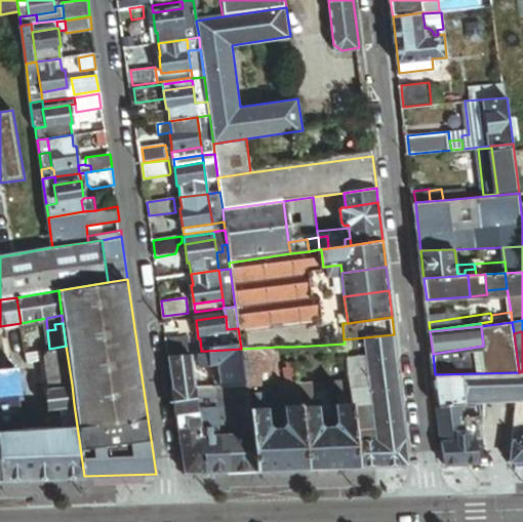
[(179,352),(192,351),(190,333),(166,337),(168,352),(178,351),(179,352)]
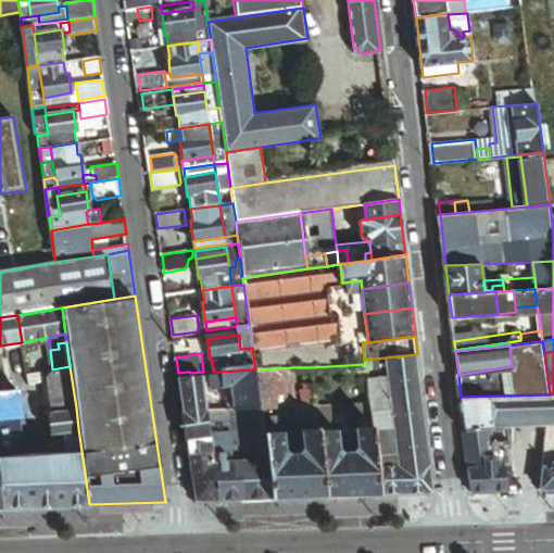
[(433,492),(417,354),(364,360),(365,364),(373,426),(381,493),(433,492)]
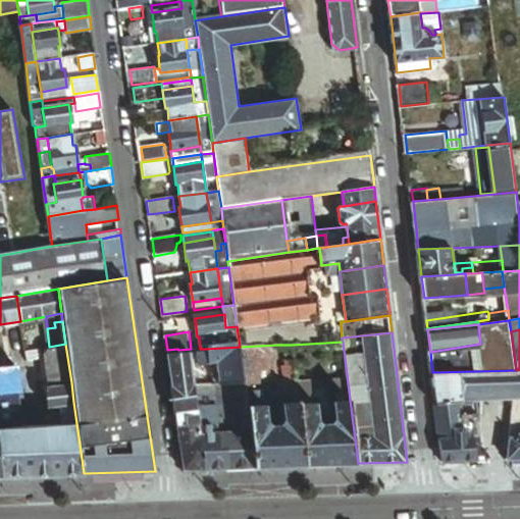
[(49,385),(71,382),(65,344),(49,347),(45,353),(49,385)]
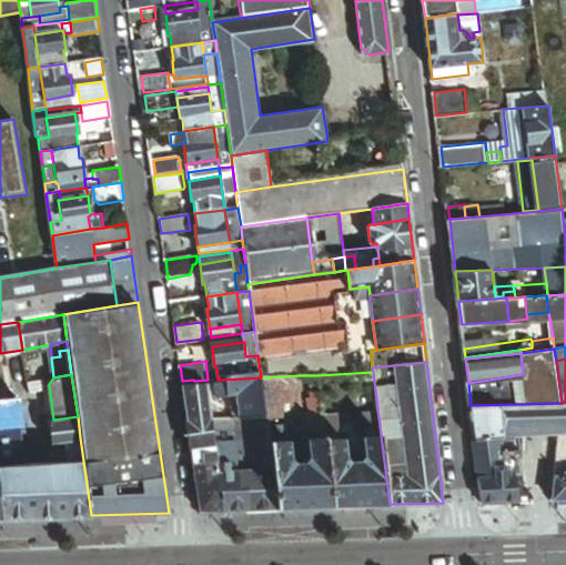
[(305,414),(302,375),(261,377),(265,419),(306,415),(305,414)]
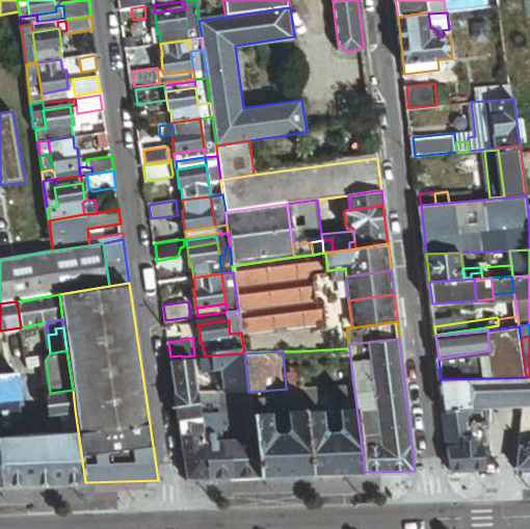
[(301,386),(297,351),(283,351),(286,388),(301,386)]
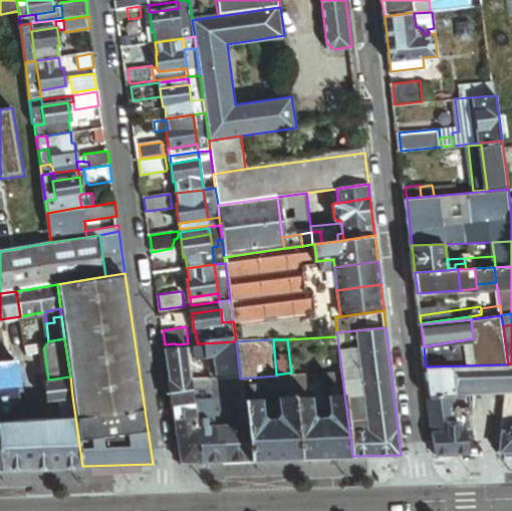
[(240,378),(236,341),(203,343),(206,359),(213,359),(216,380),(242,380),(240,378)]
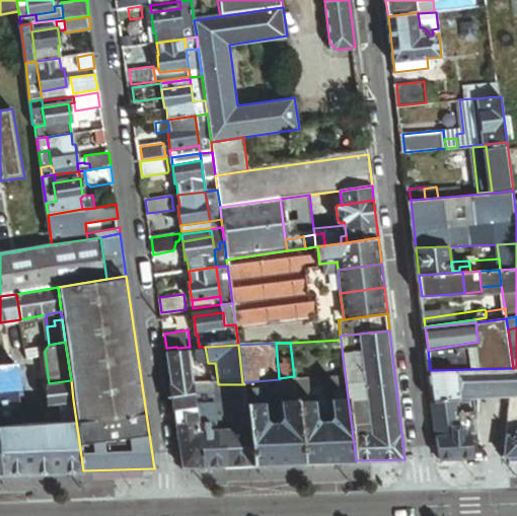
[(205,347),(199,347),(200,352),(197,353),(198,363),(208,363),(205,347)]
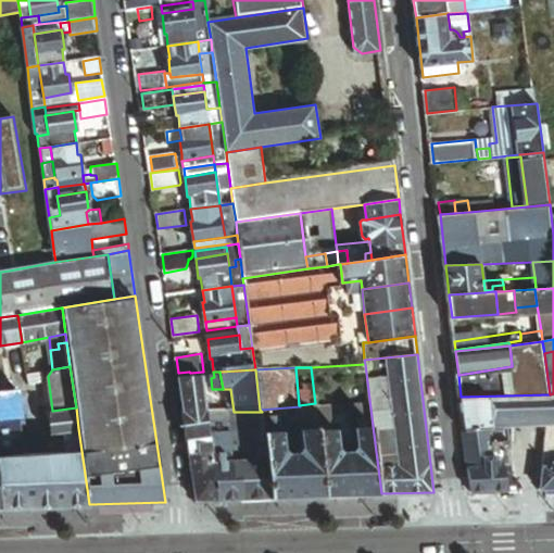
[(210,419),(204,378),(179,378),(189,444),(213,443),(212,434),(210,419)]
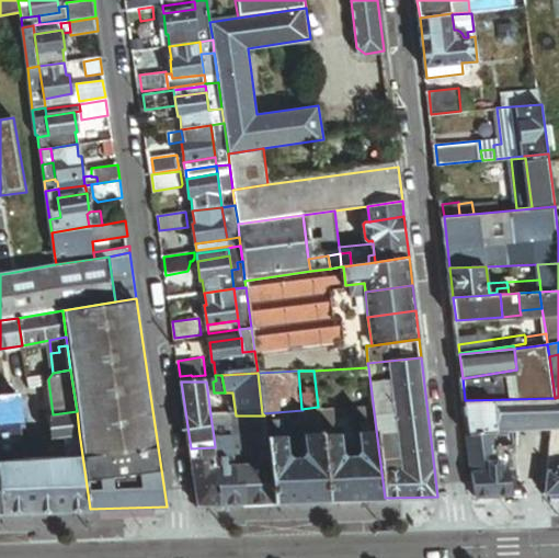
[(0,421),(20,418),(16,391),(0,394),(0,421)]
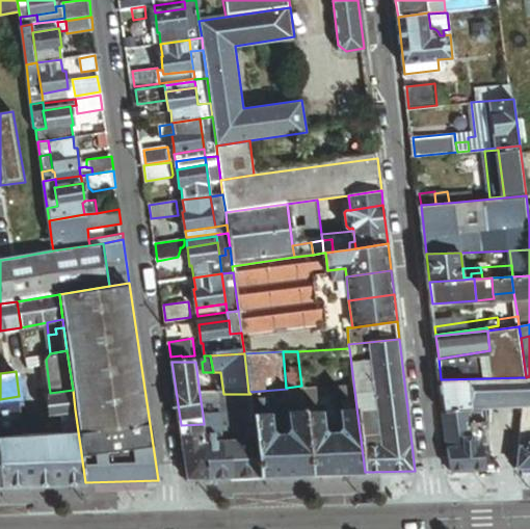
[(529,376),(526,377),(441,379),(445,413),(471,408),(470,401),(481,400),(486,400),(519,399),(529,398),(529,376)]
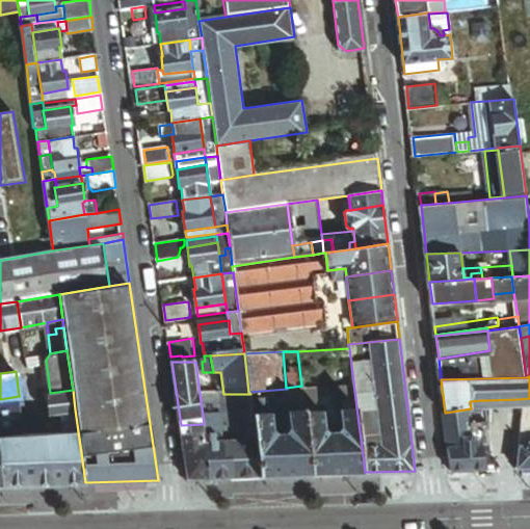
[(301,389),(301,386),(286,388),(287,389),(289,412),(305,410),(301,389)]
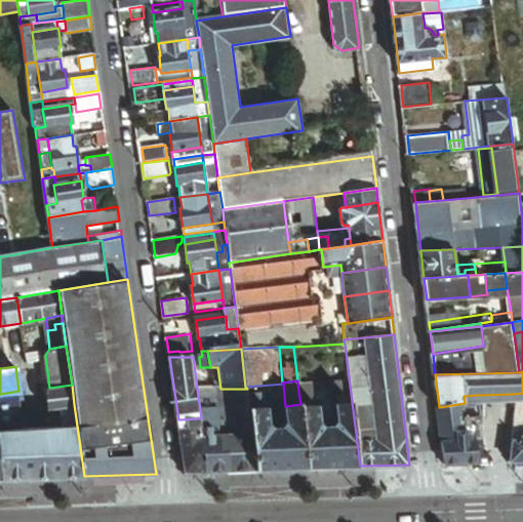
[(336,403),(351,402),(348,382),(333,383),(336,403)]
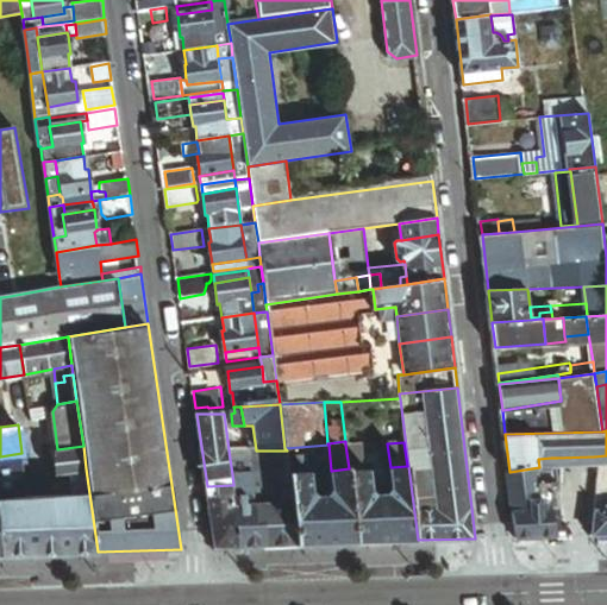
[(349,468),(349,471),(365,470),(362,443),(345,445),(349,468)]
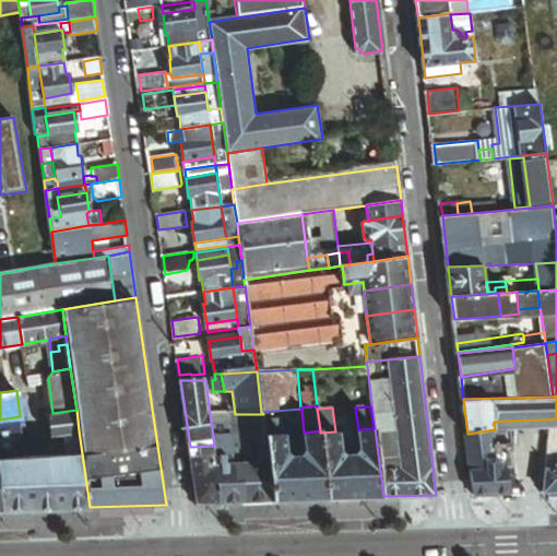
[(50,434),(79,430),(76,410),(52,413),(48,414),(50,434)]
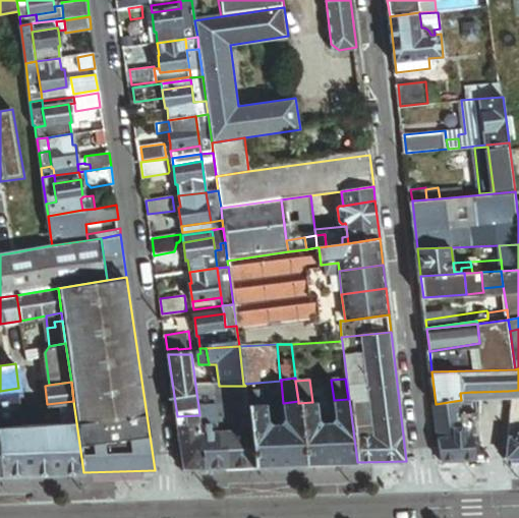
[(20,414),(18,388),(0,391),(0,426),(21,424),(20,414)]
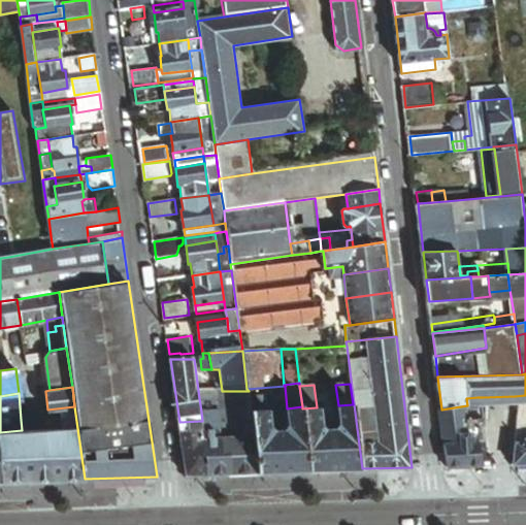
[(525,395),(515,396),(516,440),(525,440),(525,436),(525,395)]
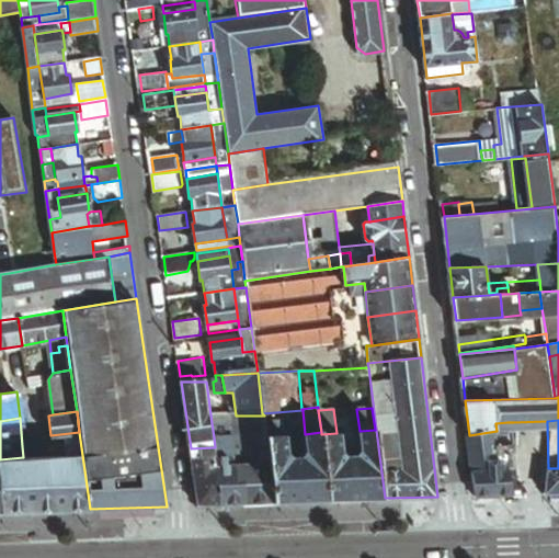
[(212,423),(214,437),(228,435),(234,435),(235,435),(234,422),(212,423)]
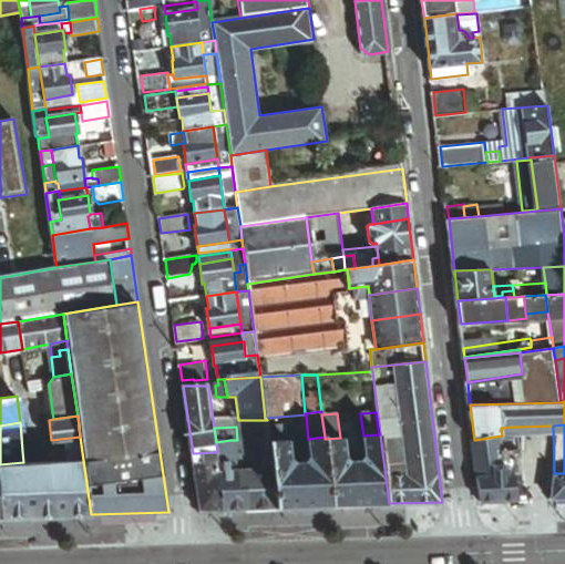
[(268,430),(269,441),(287,439),(286,428),(268,430)]
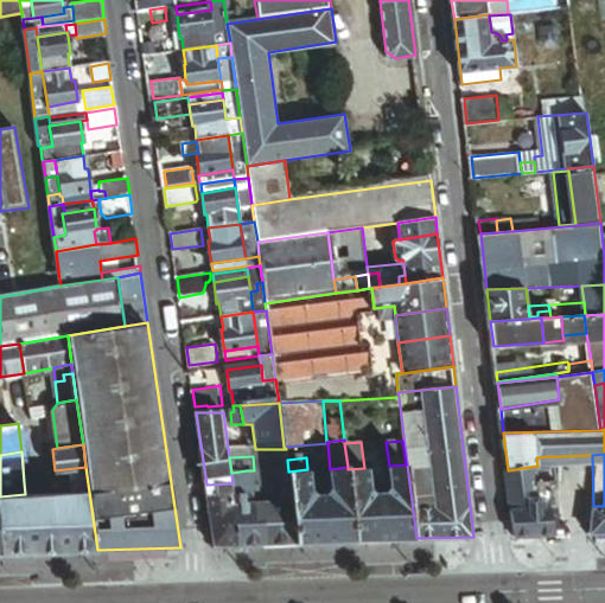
[(356,540),(416,538),(407,464),(406,464),(389,466),(390,483),(387,492),(376,492),(369,487),(368,467),(364,468),(348,469),(356,540)]
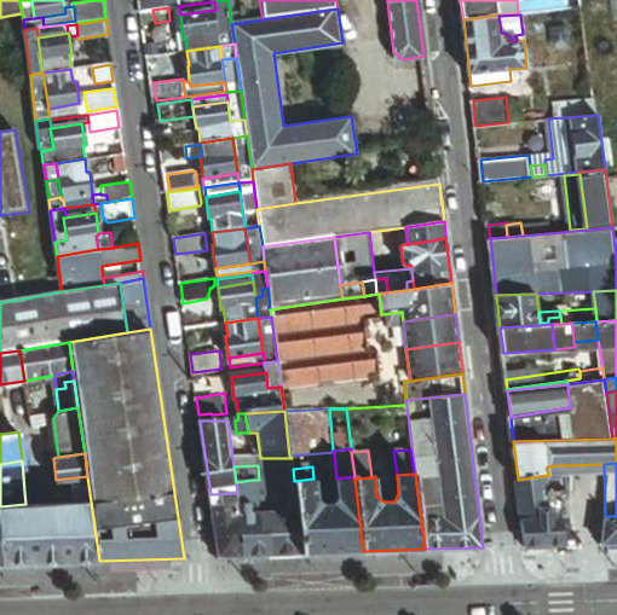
[(525,545),(580,544),(578,532),(566,532),(564,515),(570,515),(568,488),(549,488),(548,475),(518,480),(525,545)]
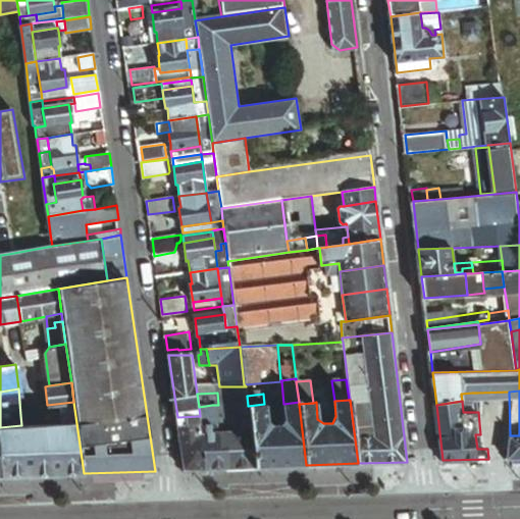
[(49,474),(84,473),(73,402),(47,405),(48,413),(42,413),(43,424),(49,474)]
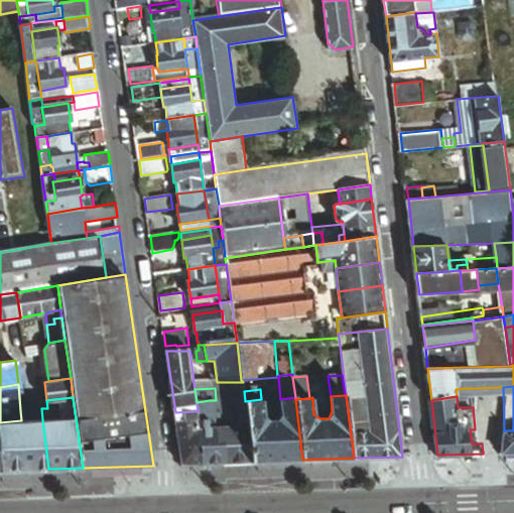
[(253,462),(302,460),(295,399),(295,397),(280,399),(279,399),(280,413),(277,420),(269,420),(263,415),(261,399),(245,401),(247,414),(253,462)]
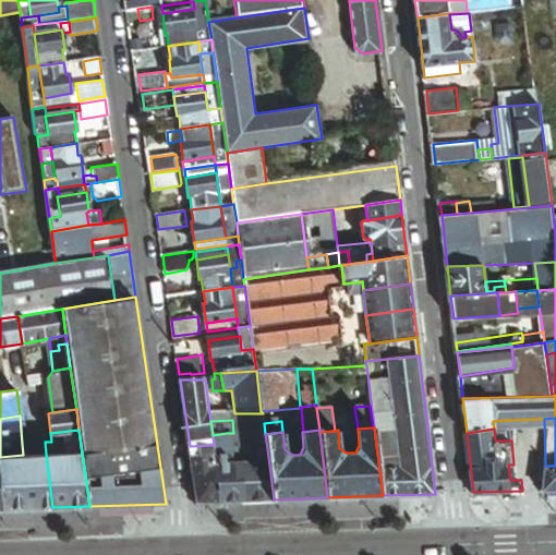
[(227,433),(213,435),(214,445),(215,449),(221,448),(229,448),(227,433)]
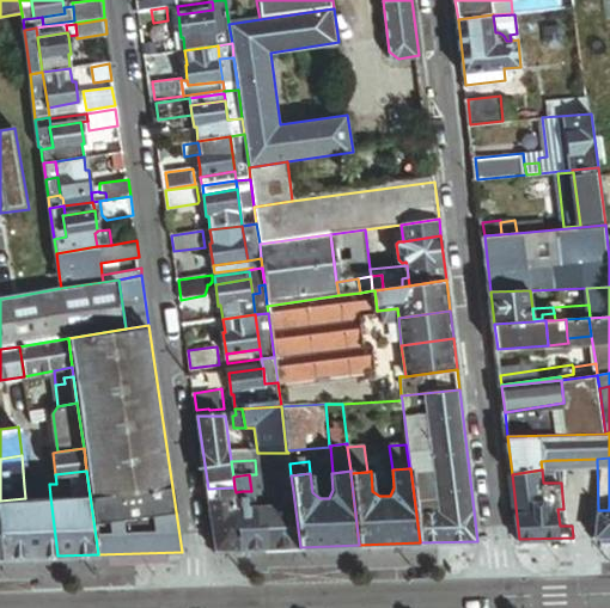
[(293,491),(291,476),(281,477),(284,492),(293,491)]
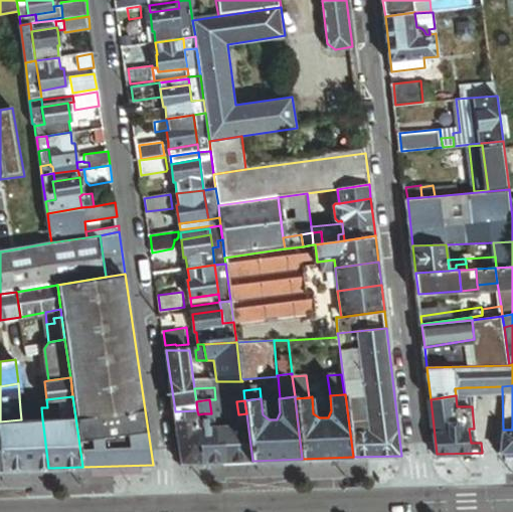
[(198,414),(197,410),(175,411),(182,463),(205,463),(199,424),(199,419),(198,414)]
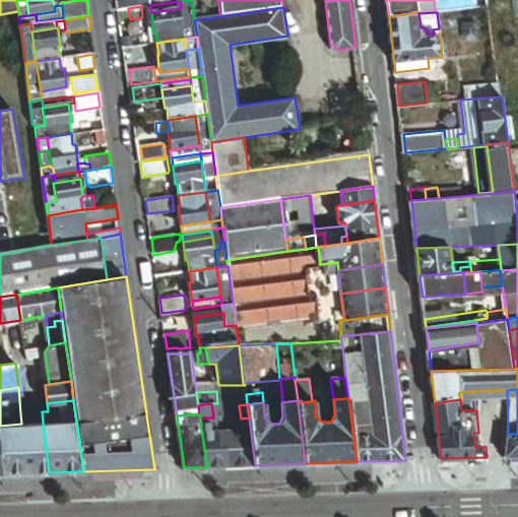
[(227,466),(255,465),(249,417),(241,418),(217,421),(218,428),(218,433),(219,433),(222,448),(223,448),(227,466)]
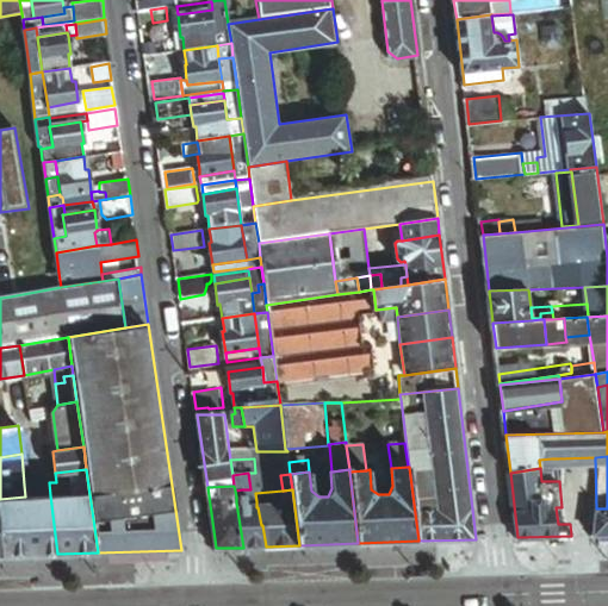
[(41,555),(57,554),(50,495),(33,497),(41,555)]
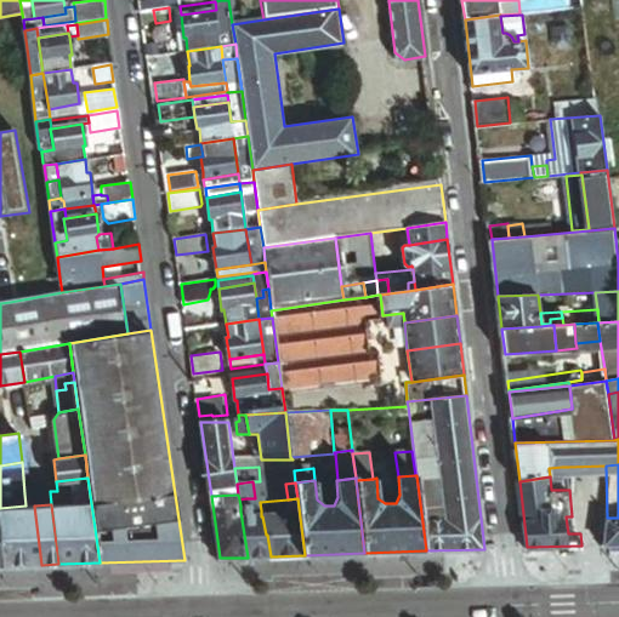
[(0,556),(1,566),(41,565),(34,506),(26,506),(0,508),(0,556)]
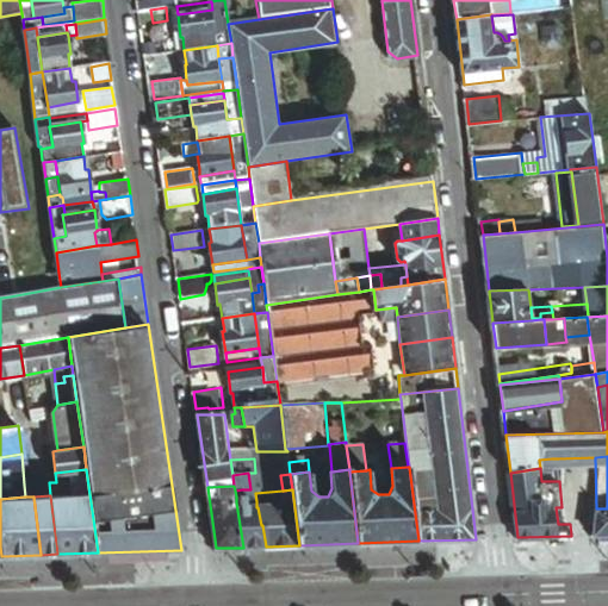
[(243,548),(266,547),(262,525),(261,525),(258,507),(256,507),(253,508),(252,501),(236,503),(243,548)]
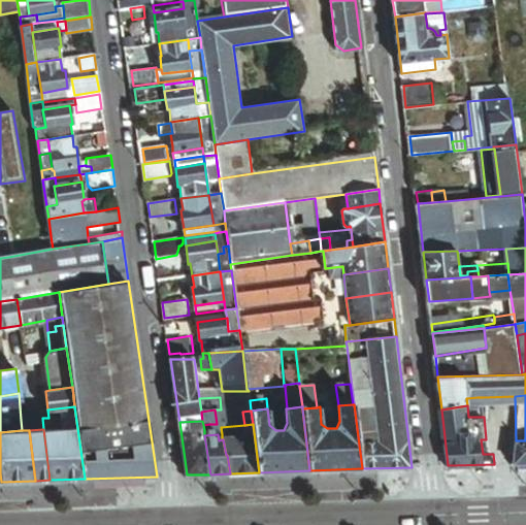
[(513,464),(525,463),(525,436),(525,440),(516,440),(513,464)]
